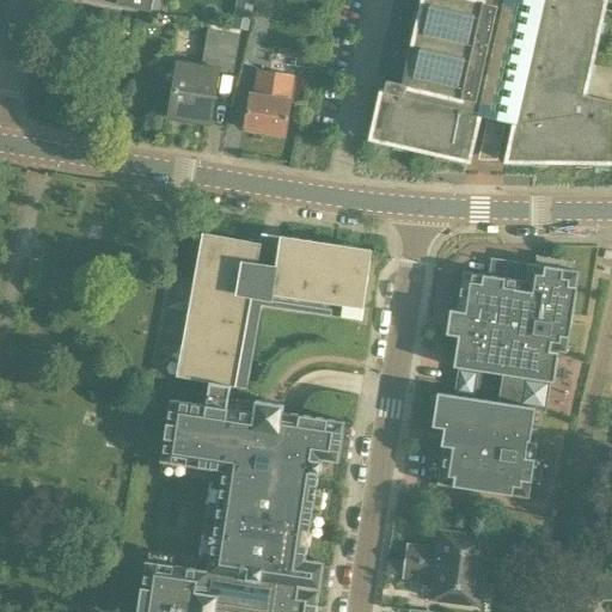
[(121,0),(120,7),(150,13),(152,0),(121,0)]
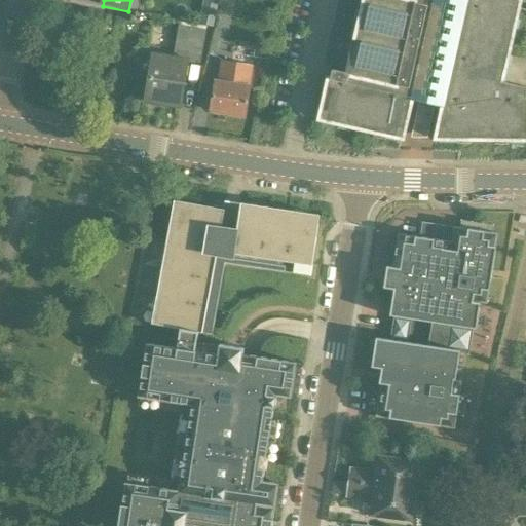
[(218,1),(212,0),(202,0),(198,24),(213,27),(218,1)]
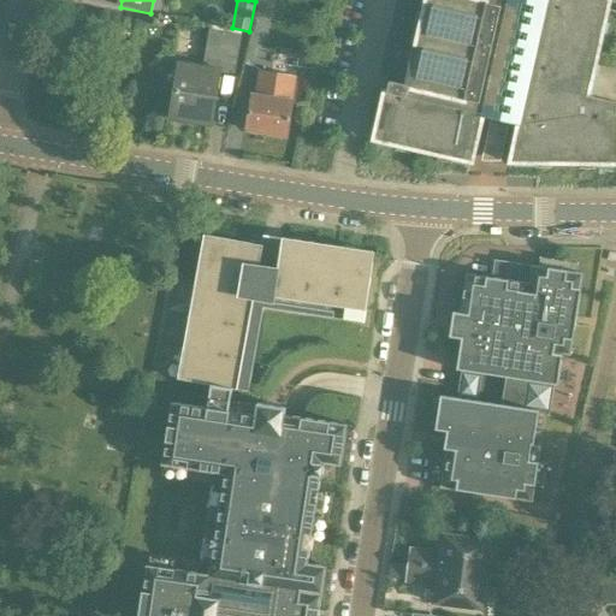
[(425,0),(406,87),(388,83),(385,94),(384,93),(373,141),(471,163),(480,118),(517,126),(509,163),(615,164),(615,140),(615,116),(615,105),(615,104),(586,96),(608,1),(605,1),(605,0),(425,0)]
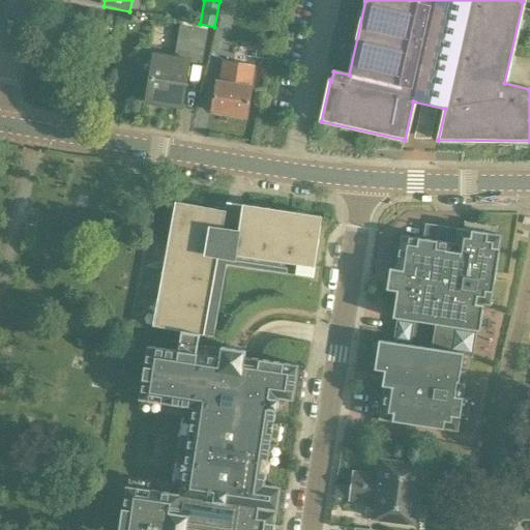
[(179,26),(174,61),(155,57),(148,101),(179,108),(186,63),(201,65),(207,31),(179,26)]
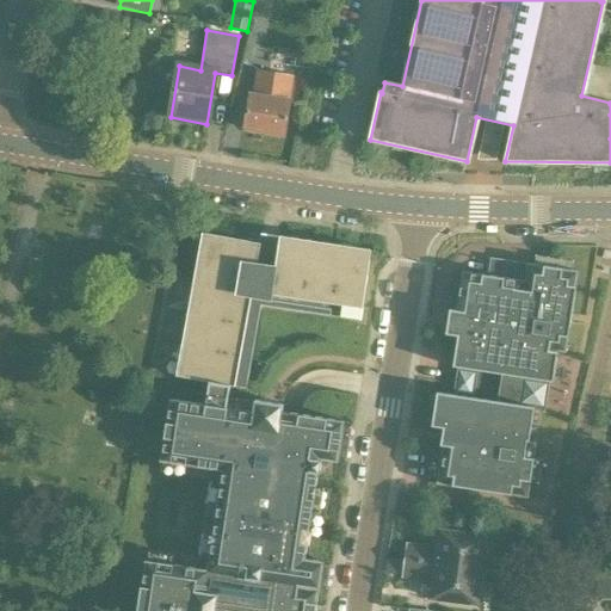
[(290,102),(275,99),(277,81),(257,79),(254,96),(250,96),(244,129),(284,136),(290,102)]
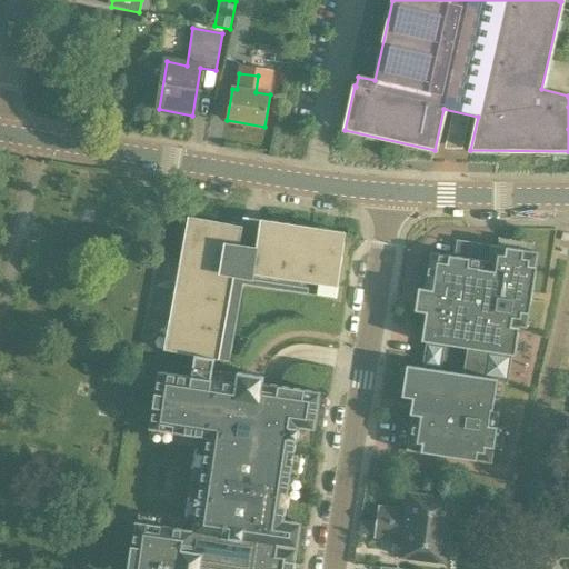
[(167,349),(195,355),(213,358),(228,360),(242,282),(336,296),(345,231),(261,220),(257,248),(240,246),(243,227),(190,218),(188,229),(167,349)]
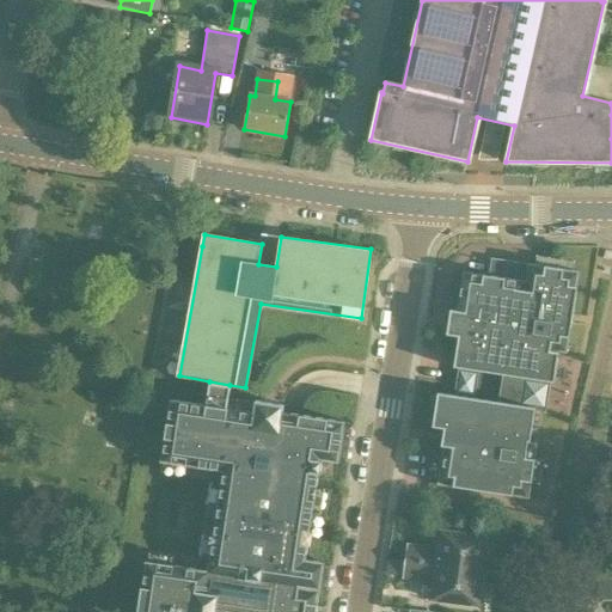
[(436,485),(527,500),(530,484),(538,485),(542,461),(533,459),(536,445),(528,444),(533,412),(545,414),(550,383),(554,384),(558,353),(567,354),(580,273),(491,259),(488,276),(461,273),(456,311),(448,311),(445,336),(457,337),(452,368),(457,368),(453,397),(436,393),(432,428),(442,429),(440,447),(442,447),(436,485)]
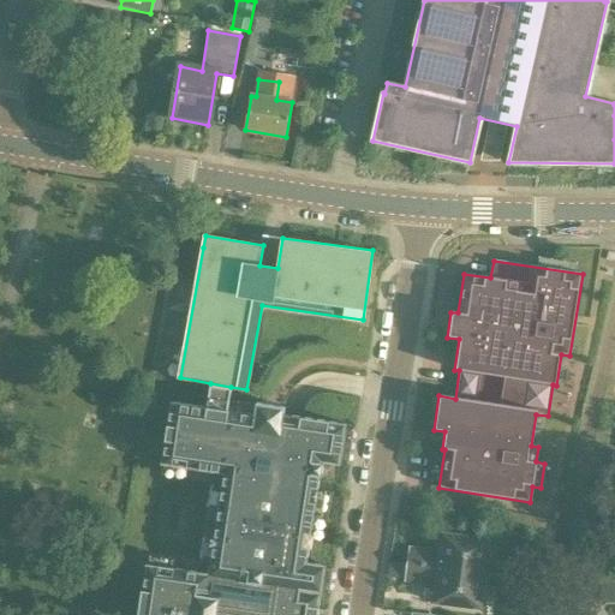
[(231,387),(210,383),(207,407),(171,401),(161,465),(222,475),(208,573),(145,563),(142,590),(141,590),(136,614),(316,614),(320,593),(321,593),(326,566),(306,562),(320,478),(321,478),(323,464),(339,466),(346,424),(303,418),(293,417),(284,415),(285,407),(276,406),(272,406),(268,405),(256,404),(254,415),(227,411),(231,387)]
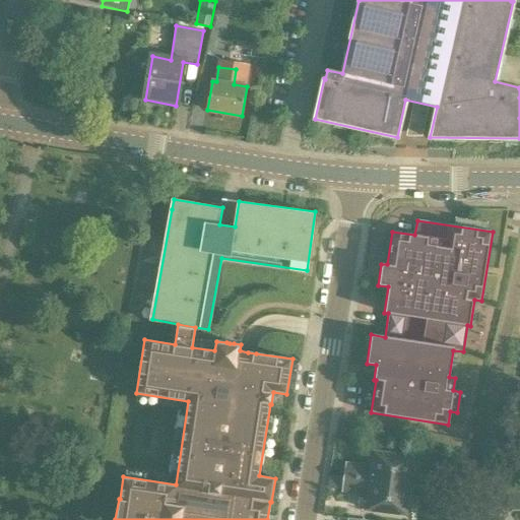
[(519,418),(505,414),(498,442),(519,447),(519,418)]
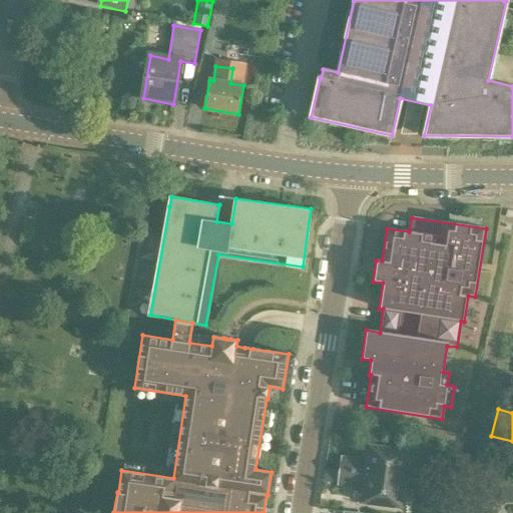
[(342,457),(340,471),(352,472),(353,471),(366,471),(405,476),(408,450),(369,446),(367,461),(342,457)]
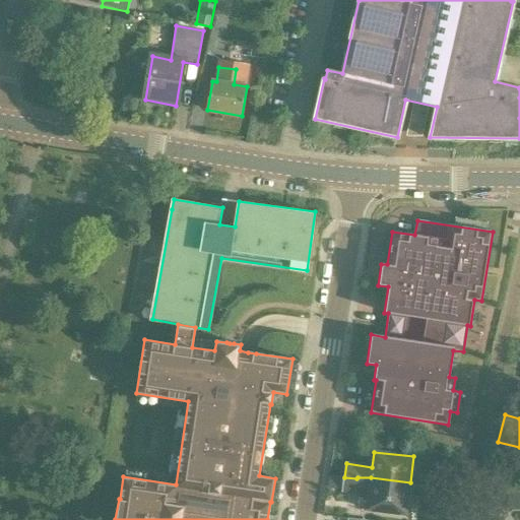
[(519,509),(519,474),(497,470),(497,494),(508,494),(508,510),(519,509)]
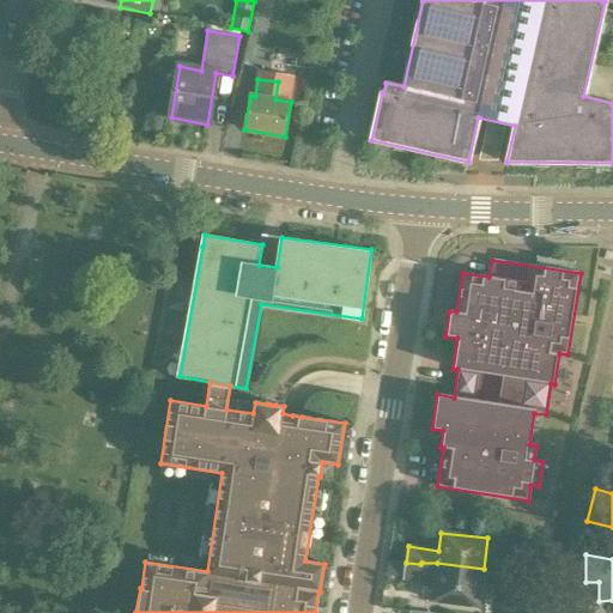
[(420,564),(406,563),(404,580),(435,583),(432,601),(478,607),(484,569),(437,563),(422,563),(420,564)]
